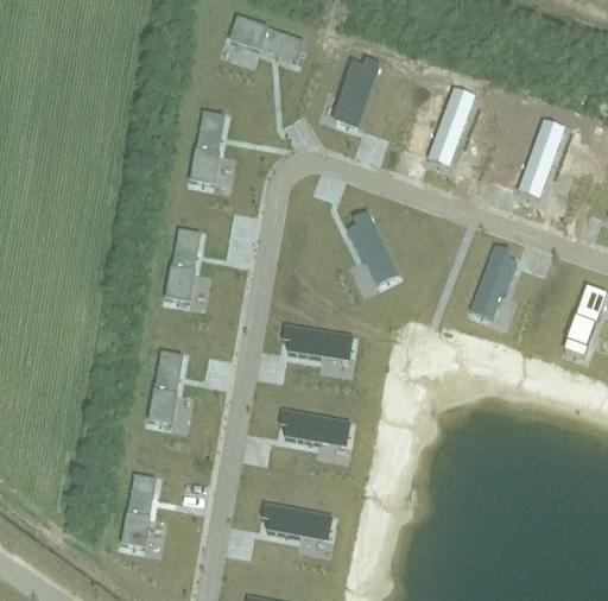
[(236,17),(230,36),(297,58),(303,39),(236,17)]
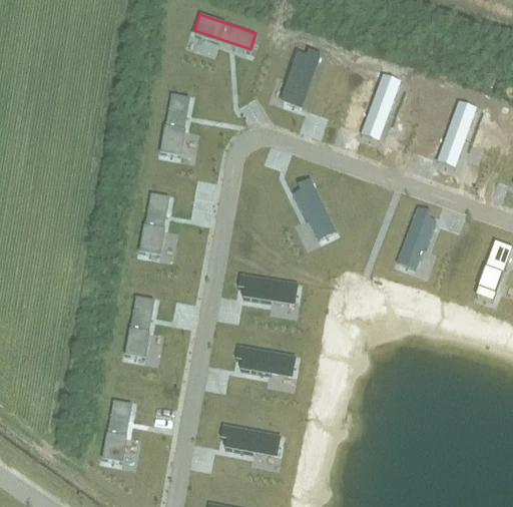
[(291,79),(284,100),(302,106),(320,51),(309,47),(307,54),(298,50),(288,78),(291,79)]
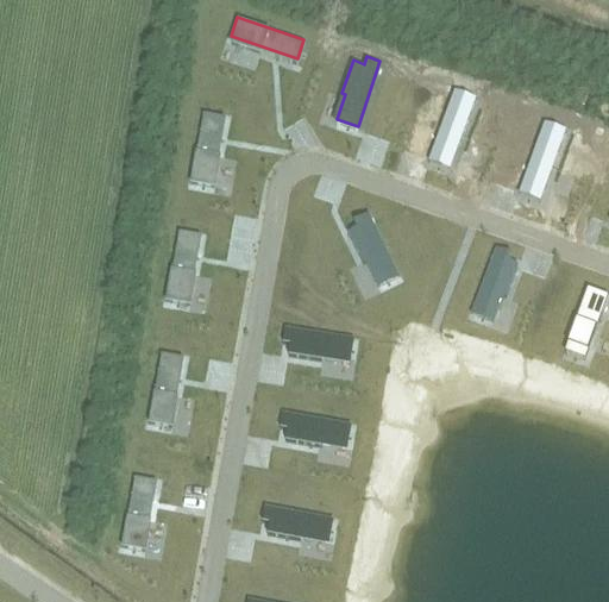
[(454,87),(439,130),(459,137),(475,94),(454,87)]
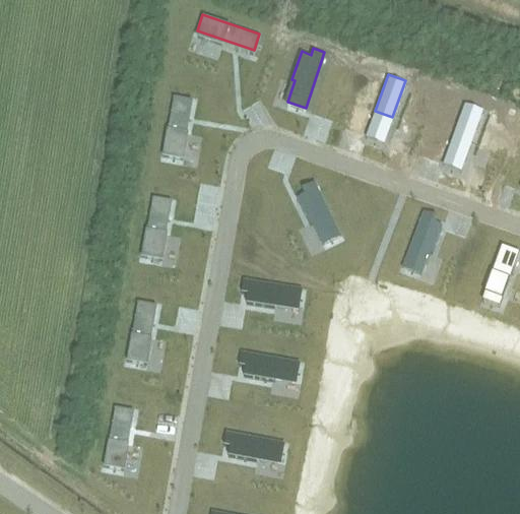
[(175,92),(164,151),(182,154),(193,95),(175,92)]
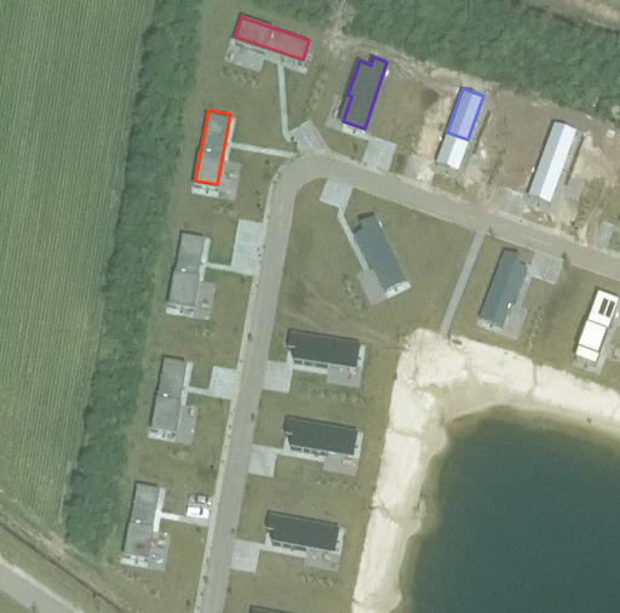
[(556,121),(539,166),(560,173),(575,129),(556,121)]
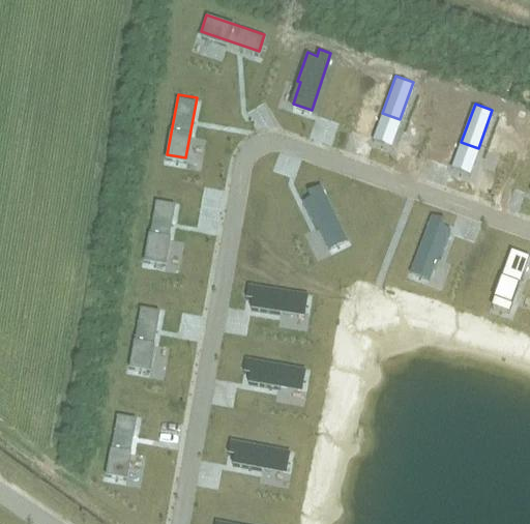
[(311,195),(303,198),(316,225),(318,224),(329,245),(347,237),(320,182),(308,188),(311,195)]
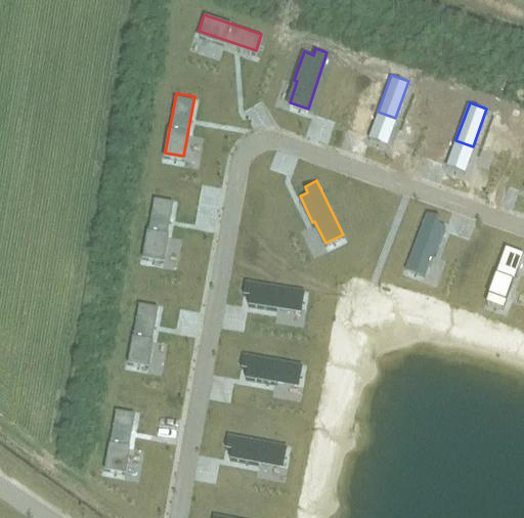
[(155,196),(143,255),(162,258),(172,199),(155,196)]
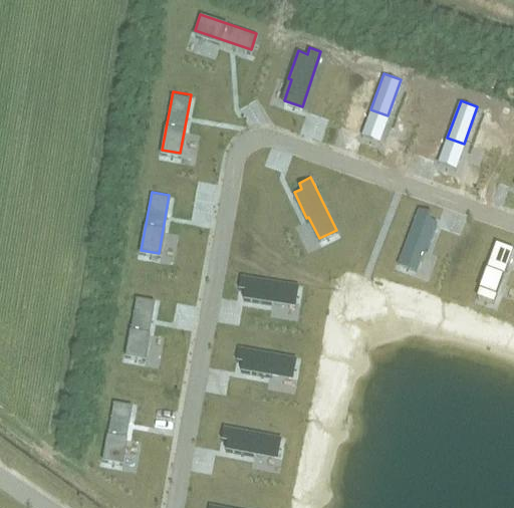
[(420,206),(399,261),(416,267),(424,246),(427,247),(437,219),(430,217),(432,210),(420,206)]
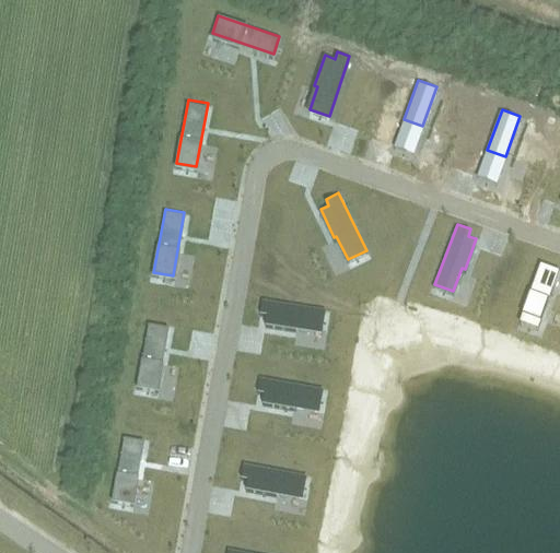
[(541,261),(524,310),(540,316),(558,267),(541,261)]
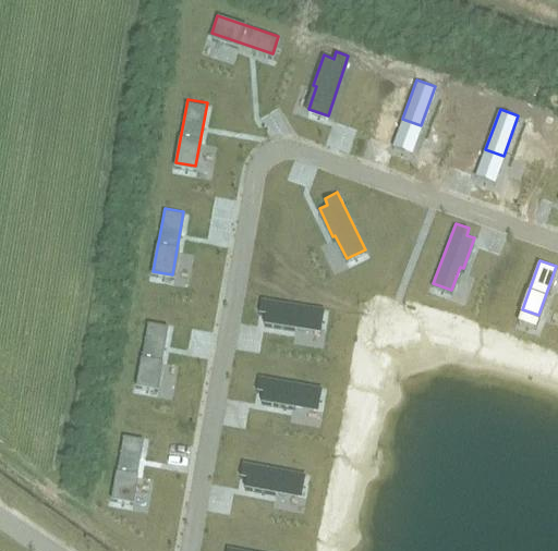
[(262,296),(259,308),(267,309),(265,321),(295,326),(295,321),(320,325),(324,306),(262,296)]
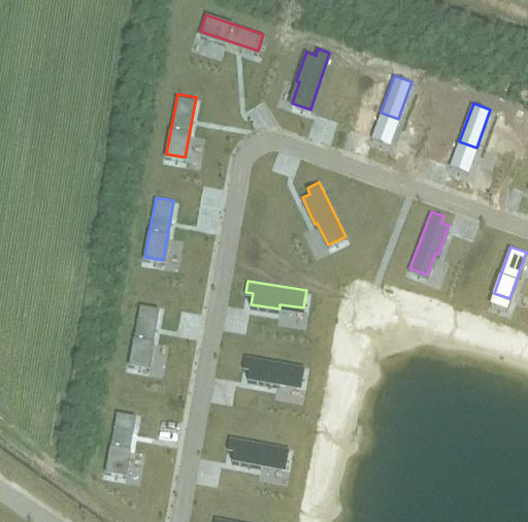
[(140,301),(130,362),(149,365),(159,305),(140,301)]
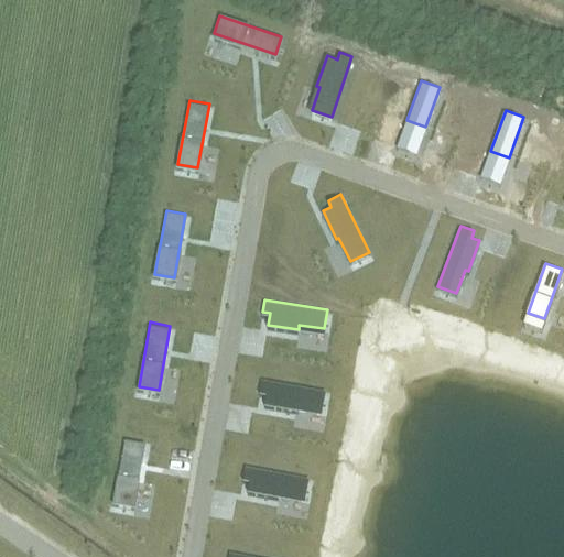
[(262,379),(260,391),(267,392),(264,403),(295,408),(296,404),(322,408),(324,390),(262,379)]
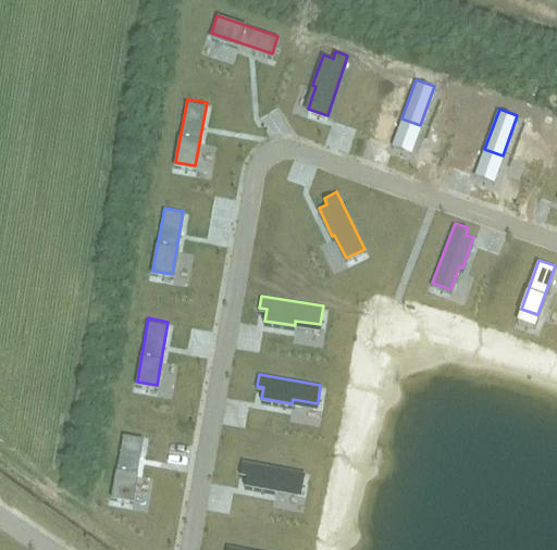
[(123,432),(112,495),(132,498),(143,435),(123,432)]
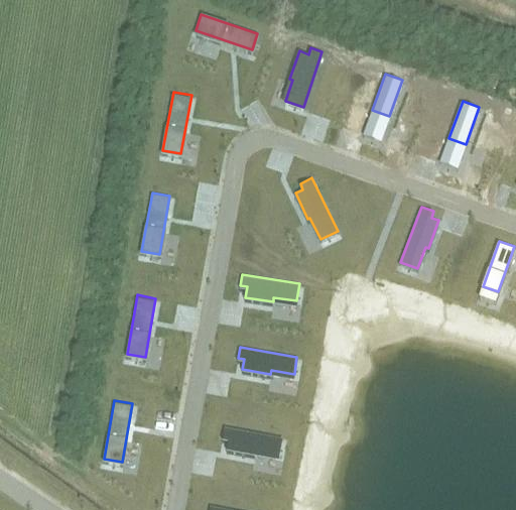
[(224,426),(222,437),(229,438),(228,449),(255,455),(256,450),(278,455),(282,437),(224,426)]
